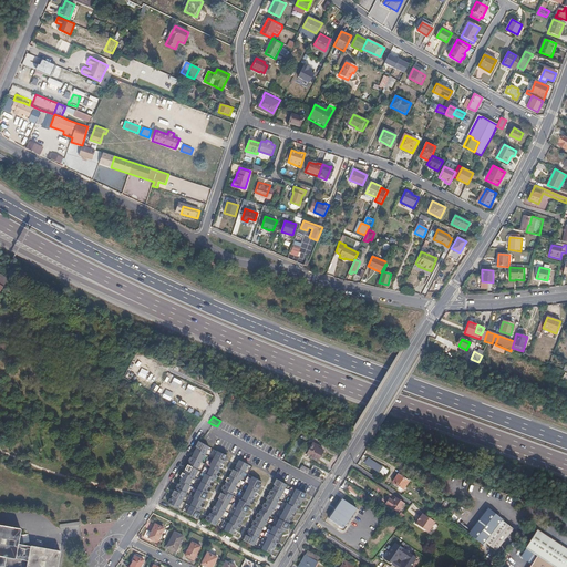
[(179,482),(172,496),(182,502),(189,486),(188,485),(193,478),(194,478),(198,471),(196,470),(208,447),(199,442),(187,465),(188,466),(184,474),(183,473),(179,481),(179,482)]
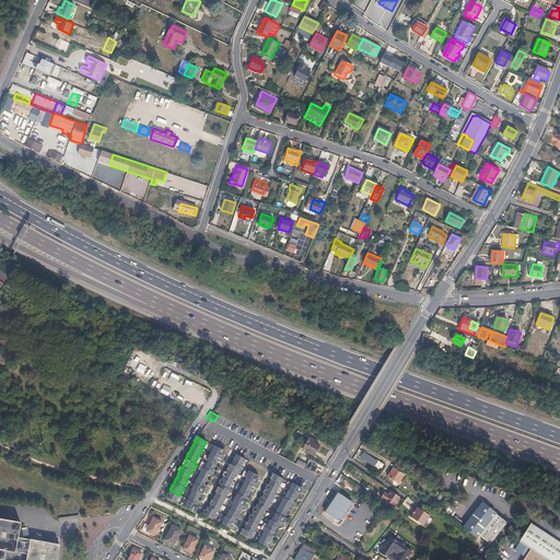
[(302,450),(313,456),(316,451),(318,445),(313,442),(314,440),(308,438),(302,450)]
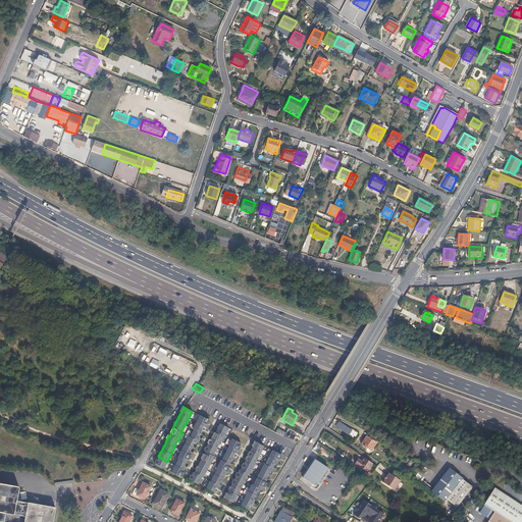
[(178,459),(175,465),(184,470),(188,463),(187,463),(197,441),(198,442),(202,434),(201,434),(208,420),(200,416),(192,430),(193,430),(190,437),(189,436),(177,459),(178,459)]
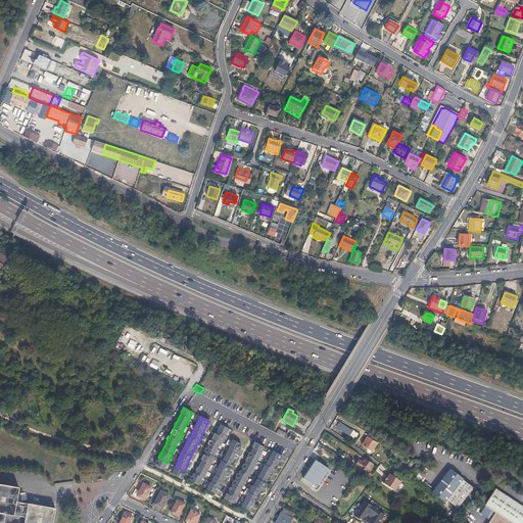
[(352,437),(355,434),(339,423),(336,427),(352,437)]
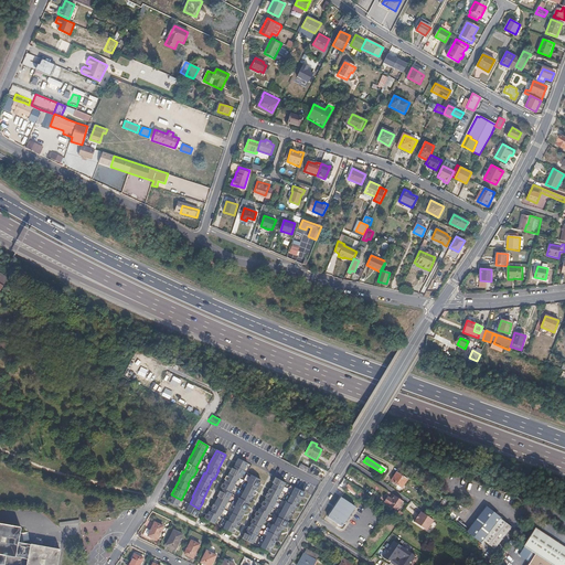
[(209,512),(209,513),(217,518),(217,516),(220,518),(232,494),(230,494),(238,479),(240,479),(247,464),(238,459),(230,475),(228,473),(221,489),(222,490),(211,512),(209,512)]
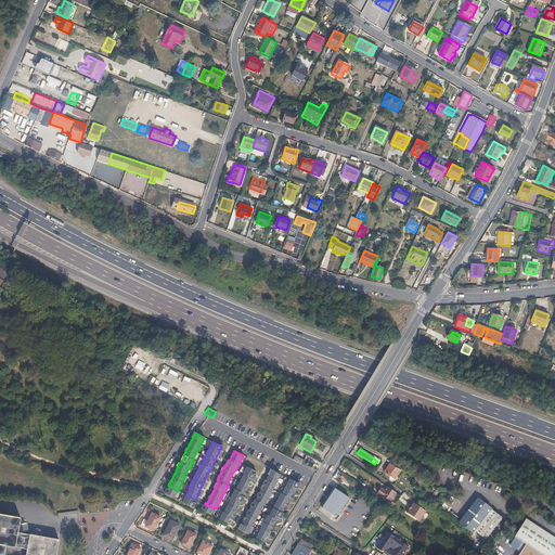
[(395,479),(400,470),(389,463),(384,472),(395,479)]
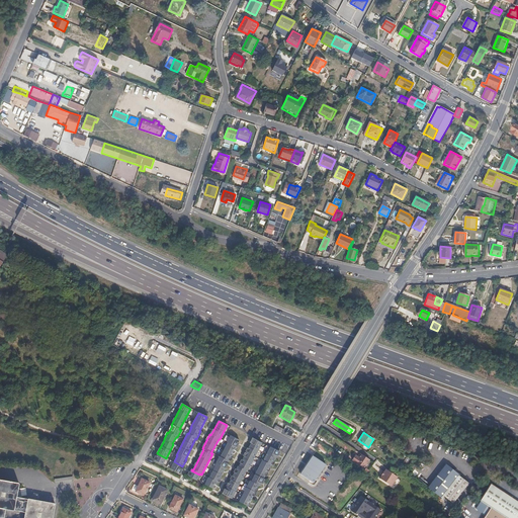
[(208,478),(207,479),(217,483),(218,483),(225,468),(224,468),(228,461),(236,447),(235,447),(239,440),(230,436),(226,443),(227,443),(220,457),(219,457),(214,464),(216,464),(208,479),(208,478)]
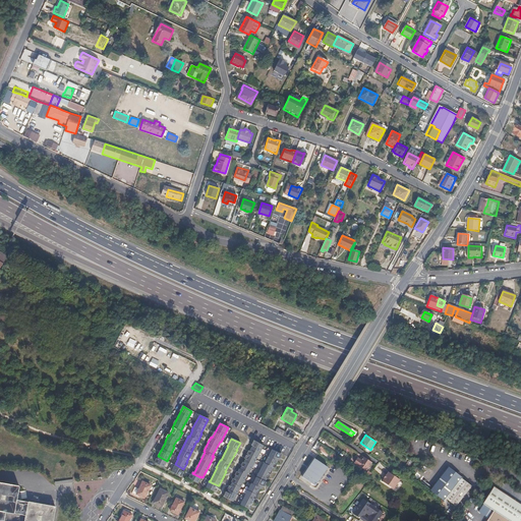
[(239,468),(228,490),(236,495),(247,473),(248,473),(264,446),(254,441),(240,469),(239,468)]
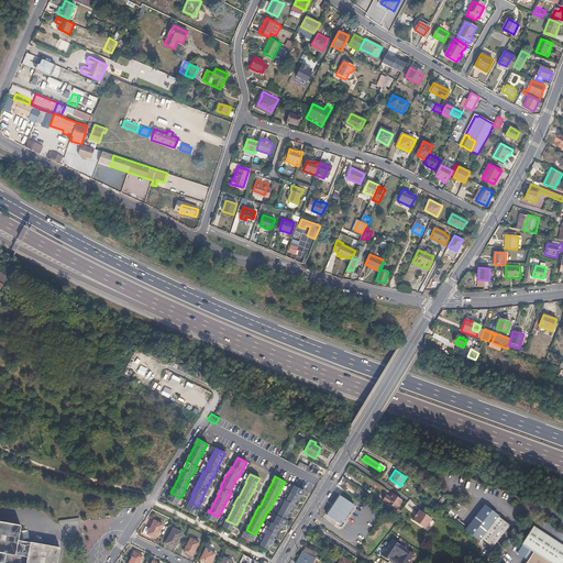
[(344,485),(354,493),(357,488),(348,482),(344,485)]
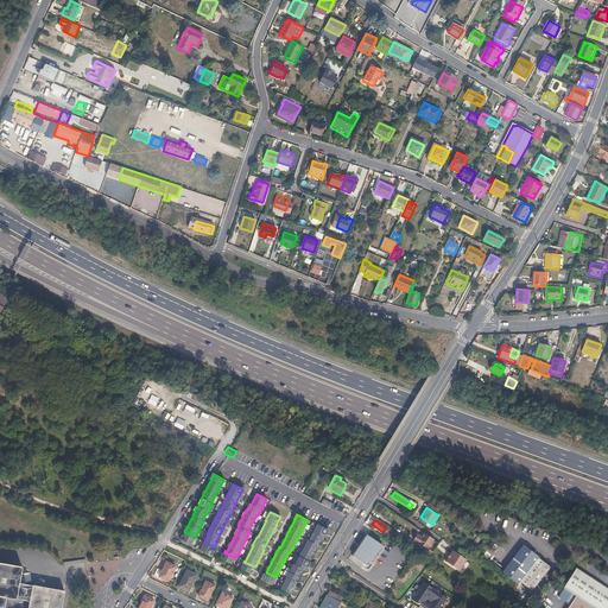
[(295,565),(293,565),(284,582),(295,587),(303,570),(304,571),(317,546),(318,548),(327,530),(317,525),(309,542),(308,540),(295,565)]
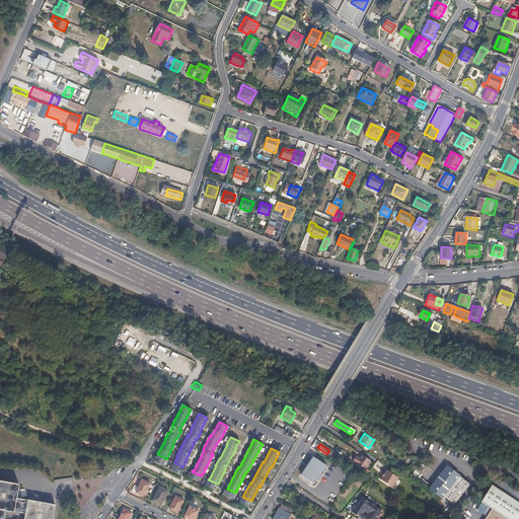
[(166,459),(157,454),(154,461),(162,466),(166,459)]
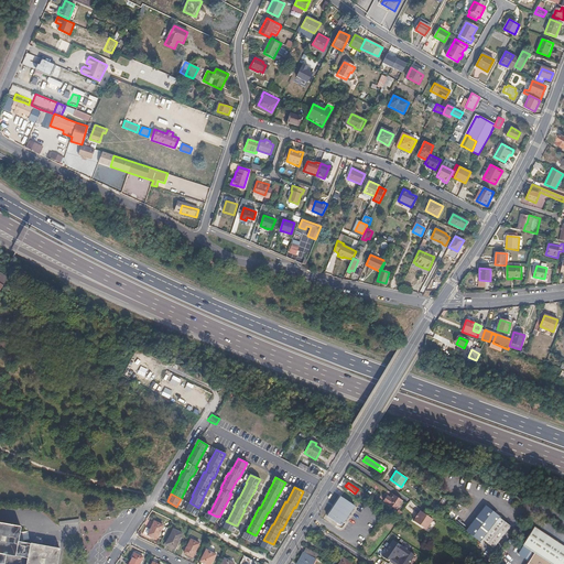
[(384,501),(397,510),(403,501),(394,495),(391,498),(388,496),(384,501)]
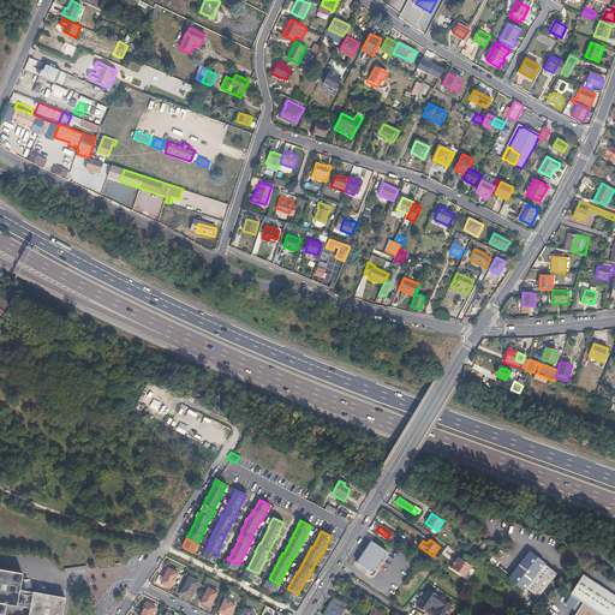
[(374,573),(388,551),(372,541),(370,544),(371,544),(362,560),(360,559),(358,563),(374,573)]
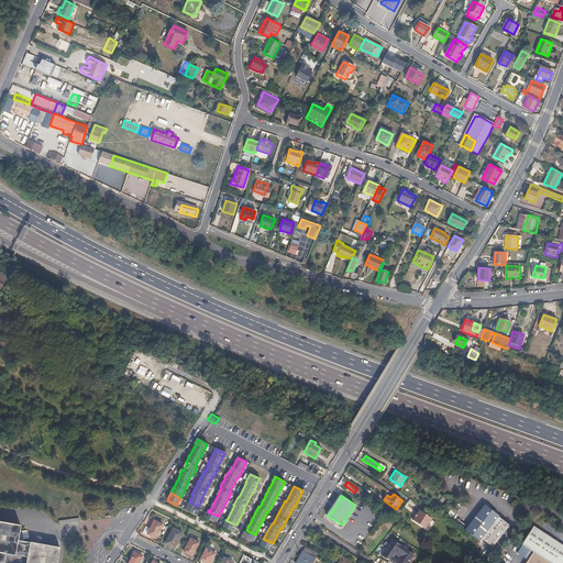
[(198,507),(189,501),(185,510),(195,515),(198,507)]
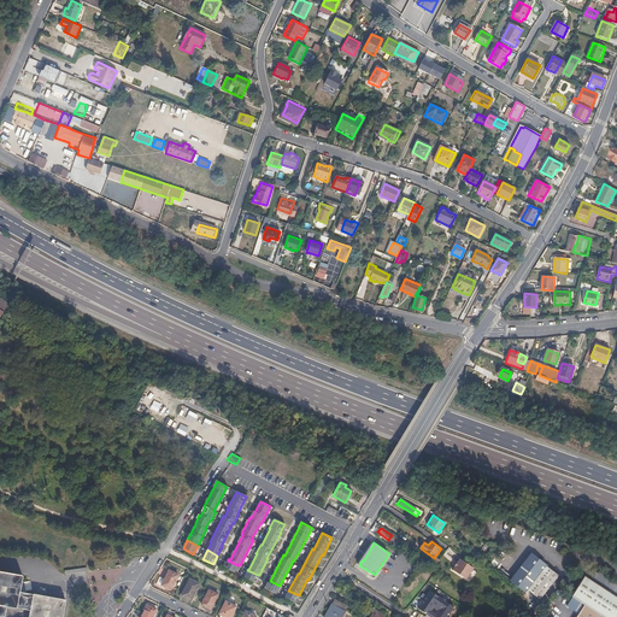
[(532,554),(510,581),(524,593),(527,591),(546,566),(546,565),(532,554)]
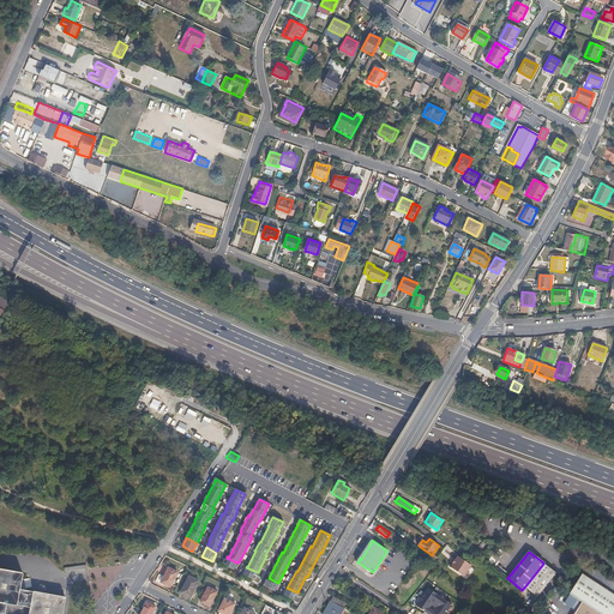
[(464,577),(471,565),(458,557),(451,567),(464,577)]
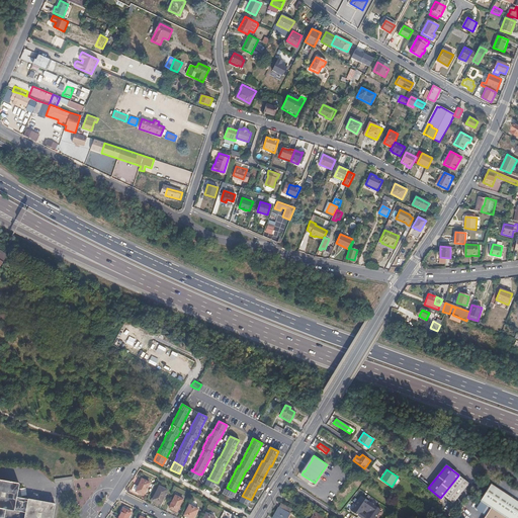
[(199,475),(191,470),(188,477),(196,481),(199,475)]
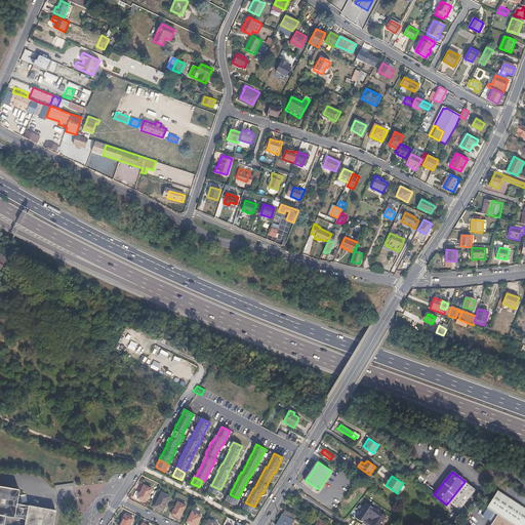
[(459,511),(476,491),(465,482),(448,502),(459,511)]
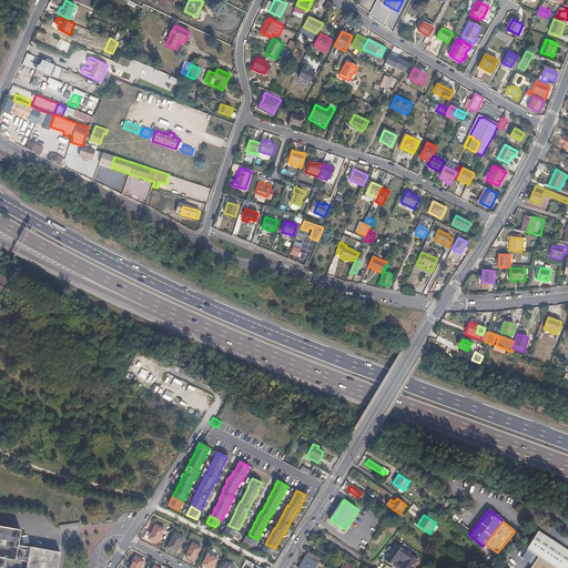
[(0,567),(58,567),(61,551),(19,545),(22,529),(0,525),(0,567)]
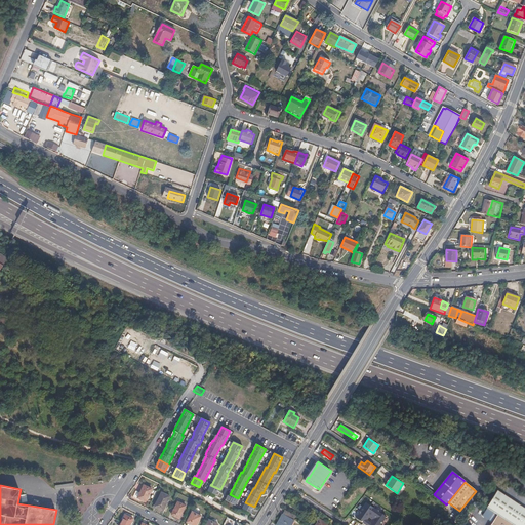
[(137,498),(145,502),(151,489),(144,485),(137,498)]
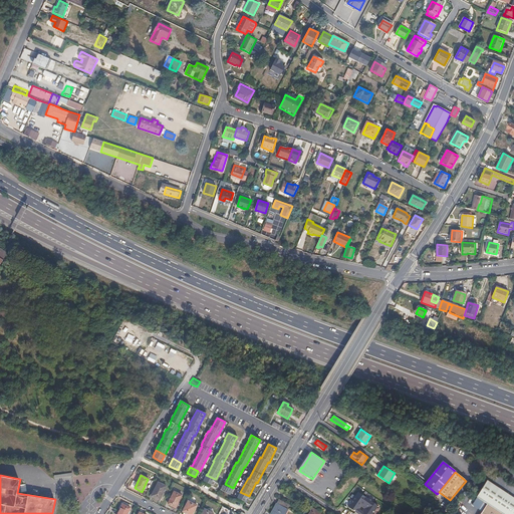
[(215,479),(206,475),(203,481),(211,486),(215,479)]
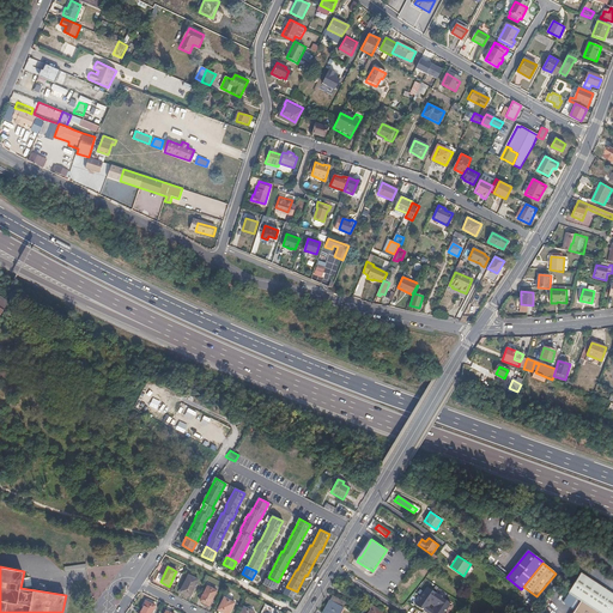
[(181,592),(189,596),(198,580),(188,576),(181,592)]
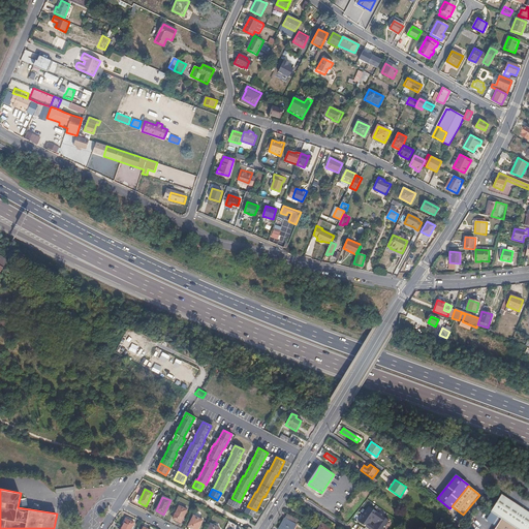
[(528,528),(528,514),(500,497),(491,514),(502,521),(516,528),(528,528)]
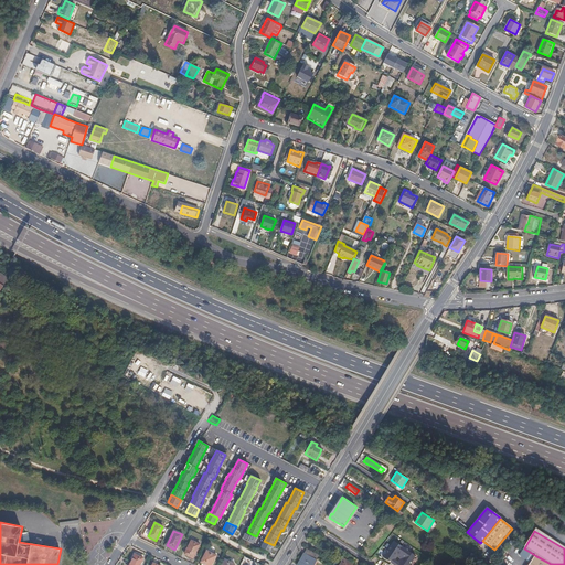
[(256,536),(247,532),(243,539),(253,544),(256,536)]
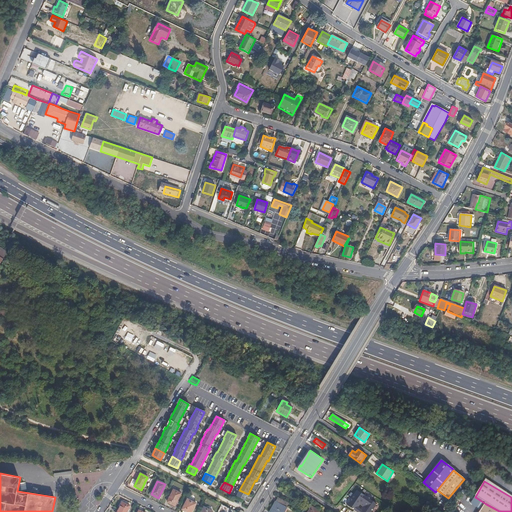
[(167,502),(174,506),(180,493),(173,490),(167,502)]
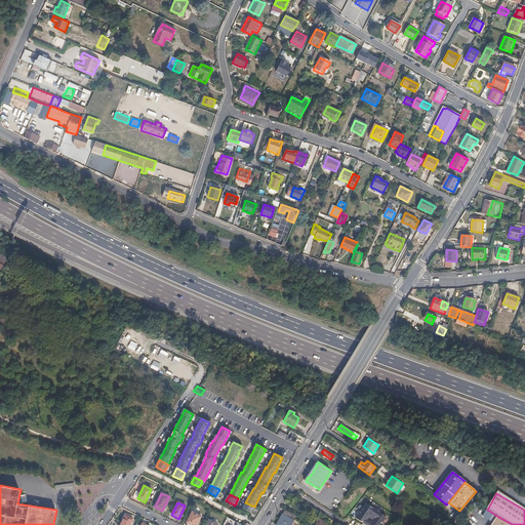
[(250,514),(254,507),(245,502),(242,509),(250,514)]
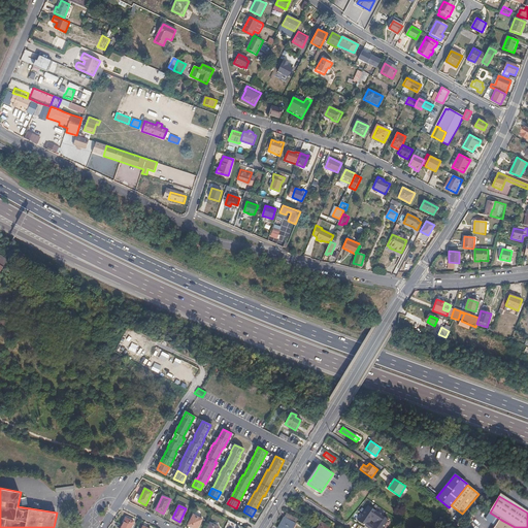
[(300,521),(287,514),(285,517),(298,524),(300,521)]
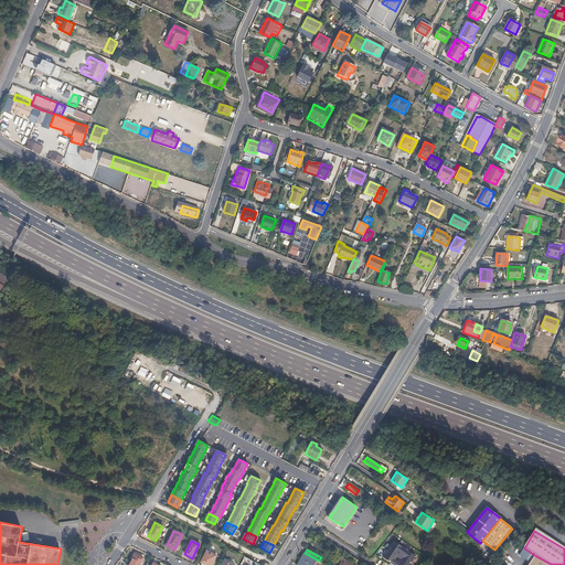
[(201,562),(206,564),(211,564),(216,555),(206,551),(201,562)]
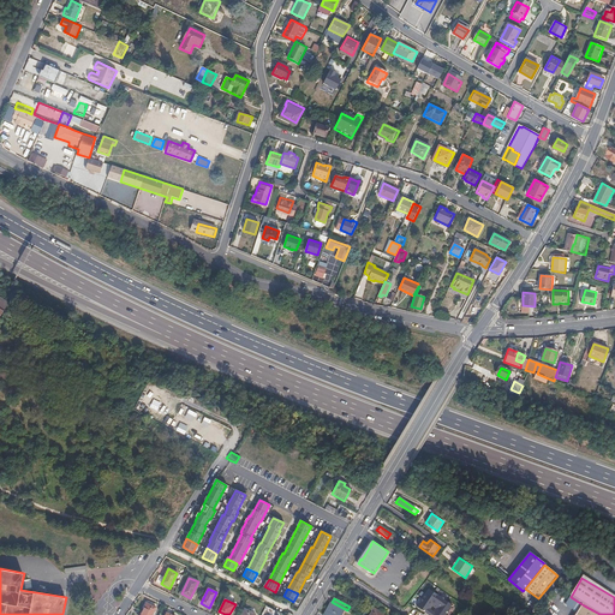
[(345,614),(347,610),(332,602),(324,614),(345,614)]
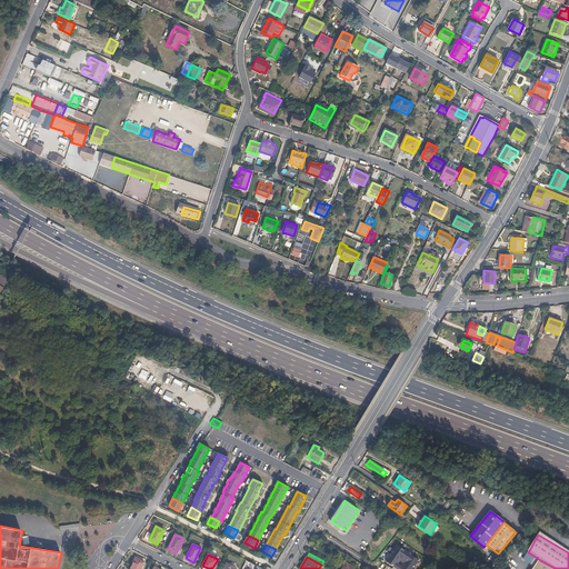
[(129,568),(140,568),(143,562),(136,559),(129,568)]
